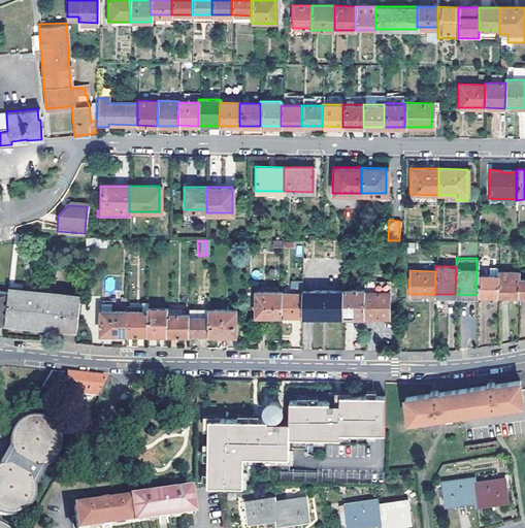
[(497,271),(497,274),(497,295),(518,295),(518,278),(518,271),(497,271)]
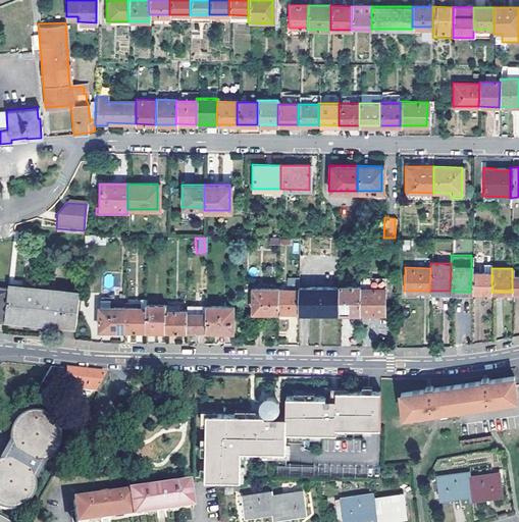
[(491,292),(491,271),(471,271),(470,292),(491,292)]
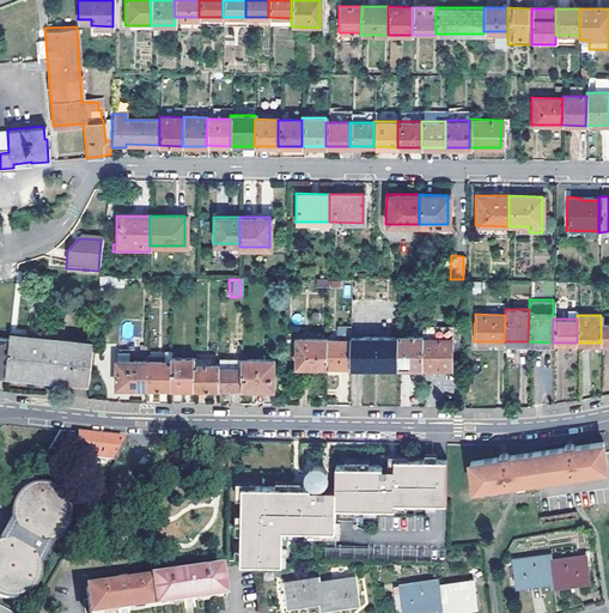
[(420,326),(420,328),(419,368),(449,369),(450,326),(420,326)]
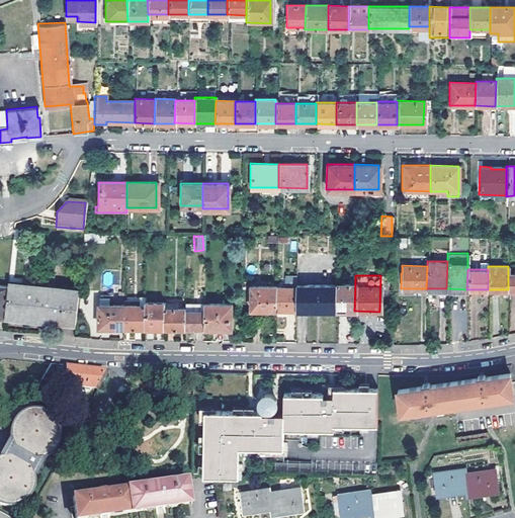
[(335,283),(335,285),(335,311),(354,311),(355,277),(351,277),(351,283),(335,283)]
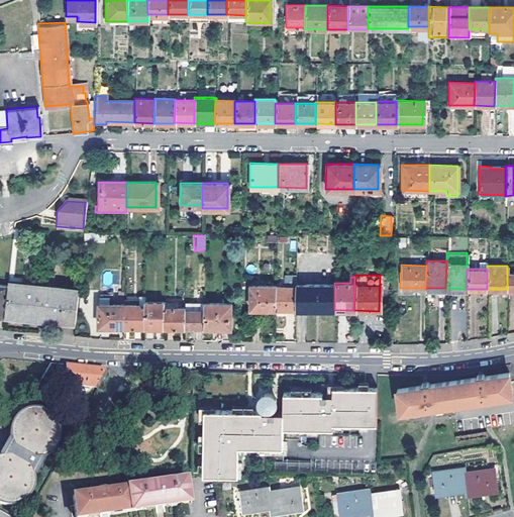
[(74,322),(77,290),(7,283),(7,286),(4,315),(60,321),(74,322)]
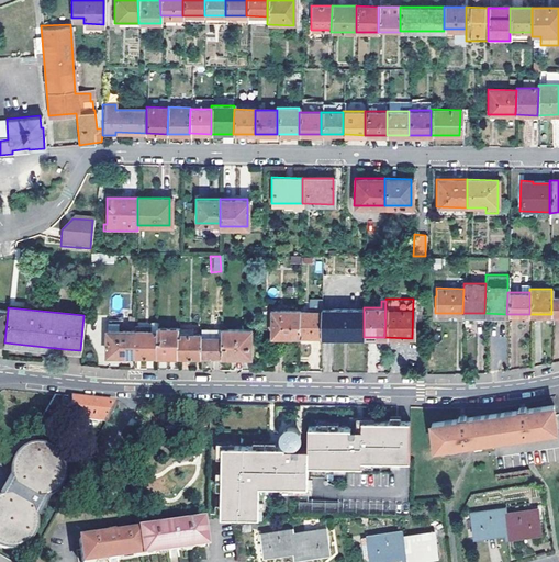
[(364,337),(364,310),(320,308),(320,312),(320,336),(364,337)]
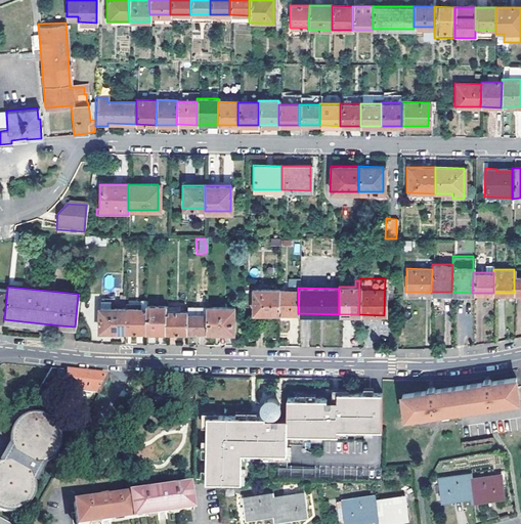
[(277,291),(277,289),(252,289),(252,313),(252,315),(262,315),(263,313),(276,313),(277,291)]
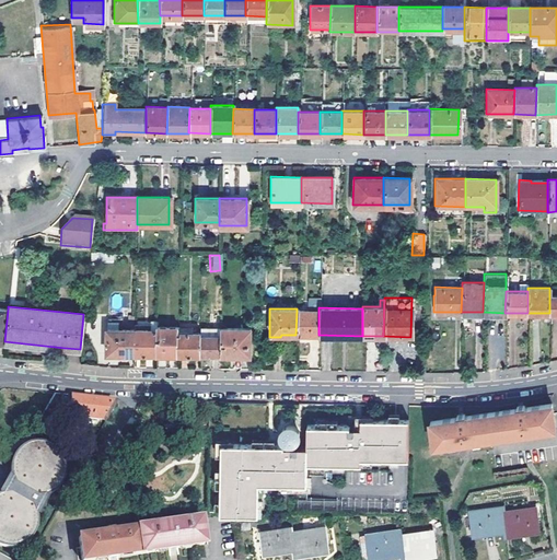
[(318,311),(297,311),(296,335),(318,335),(318,311)]
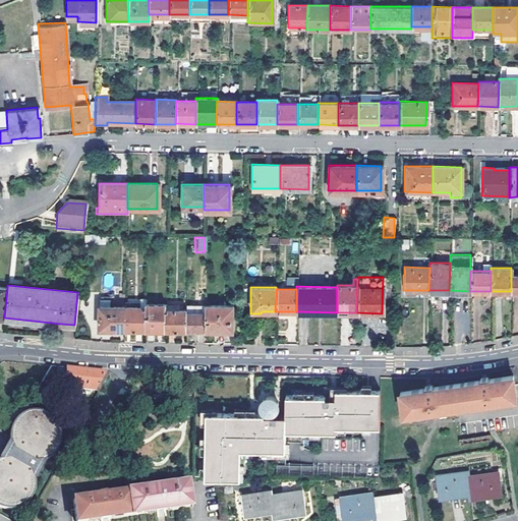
[(144,304),(144,306),(144,330),(164,330),(164,309),(164,304),(144,304)]
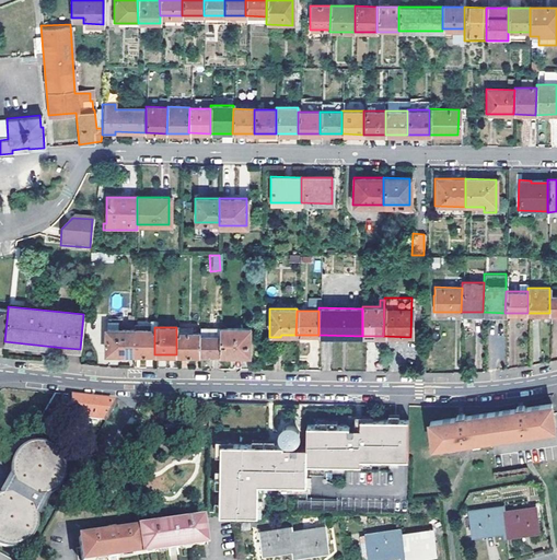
[(219,336),(219,356),(248,356),(248,328),(219,328),(219,336)]
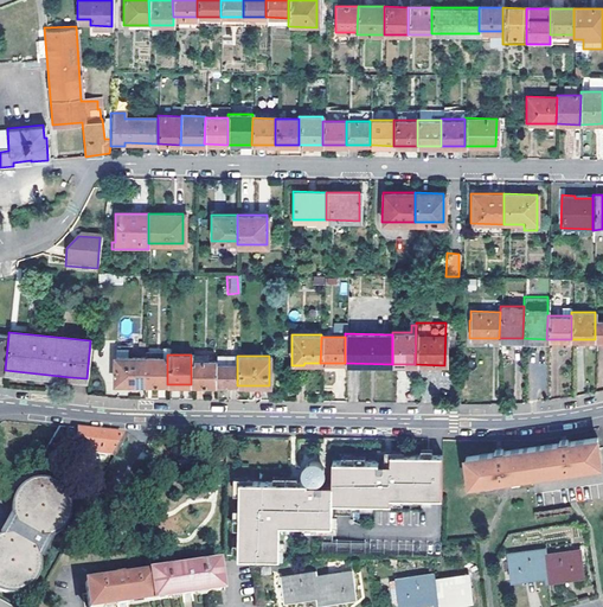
[(143,384),(143,357),(115,357),(114,384),(143,384)]
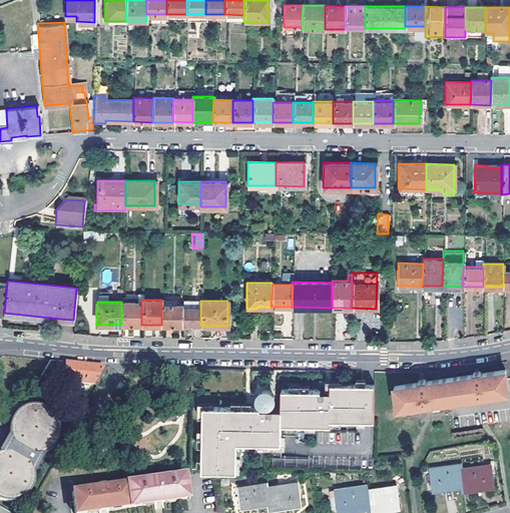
[(141,302),(121,302),(121,325),(141,325),(141,302)]
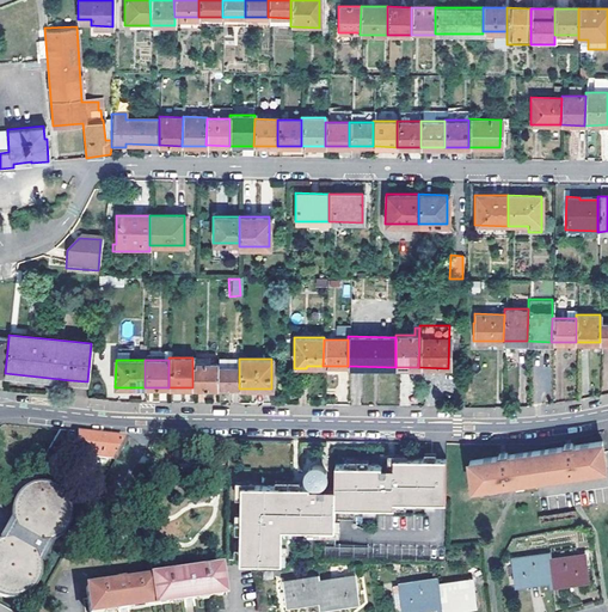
[(216,363),(192,363),(192,387),(216,389),(216,367),(216,363)]
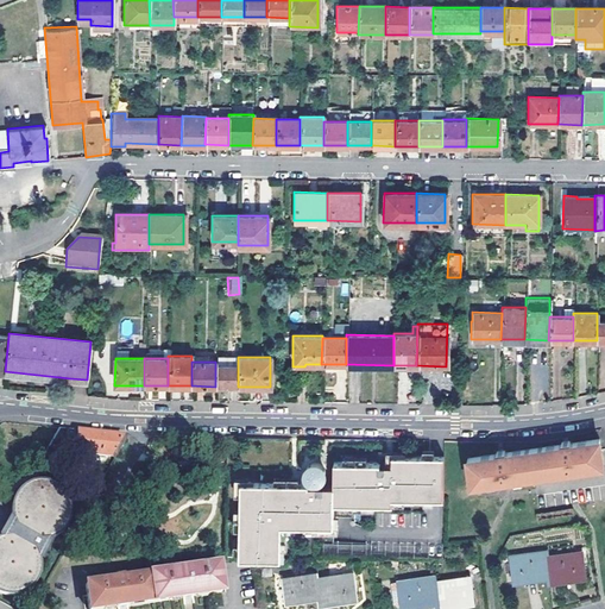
[(238,387),(238,365),(215,365),(215,387),(238,387)]
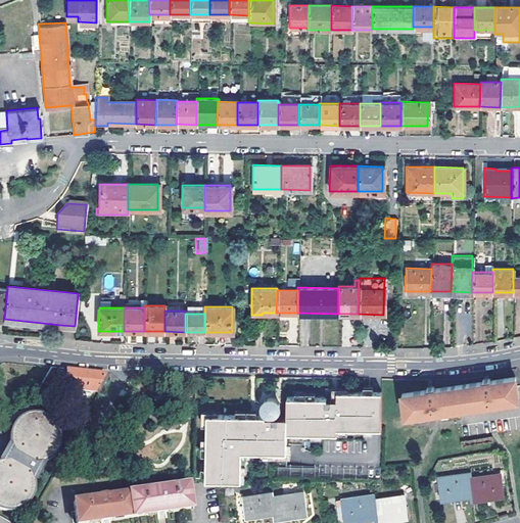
[(103,374),(44,368),(38,384),(54,386),(54,383),(74,385),(73,388),(94,391),(103,374)]
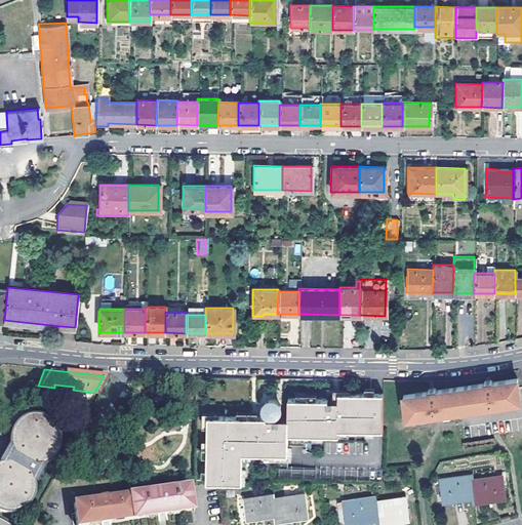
[(483,384),(435,390),(427,391),(401,395),(404,417),(518,402),(515,378),(490,382),(483,384)]
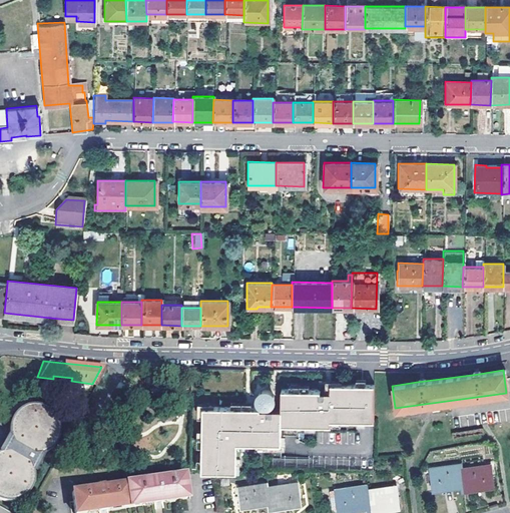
[(318,391),(328,391),(328,383),(328,380),(324,380),(324,384),(321,384),(318,384),(318,389),(318,391)]
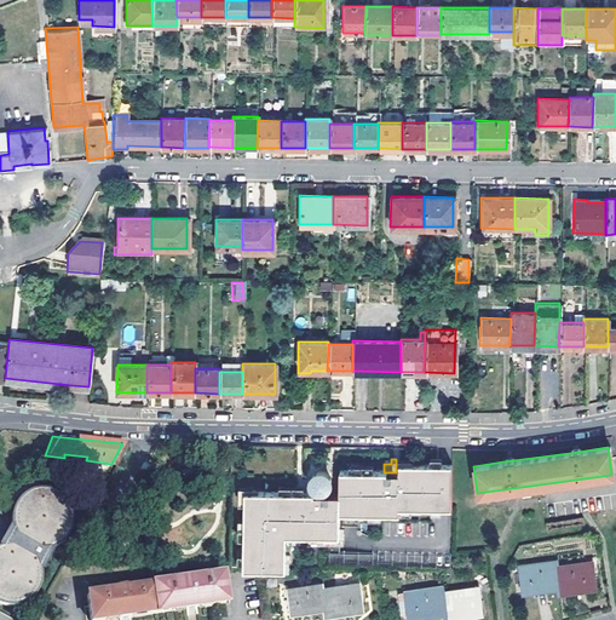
[(338,476),(337,494),(318,494),(312,494),(312,491),(301,491),(277,491),(242,491),(242,503),(242,522),(242,539),(242,552),(241,569),(285,569),(285,535),(291,537),(306,537),(338,537),(338,514),(355,514),(379,514),(397,514),(398,507),(409,509),(449,507),(449,463),(438,464),(429,463),(396,463),(396,472),(384,472),(384,470),(370,470),(347,470),(338,470),(338,476)]
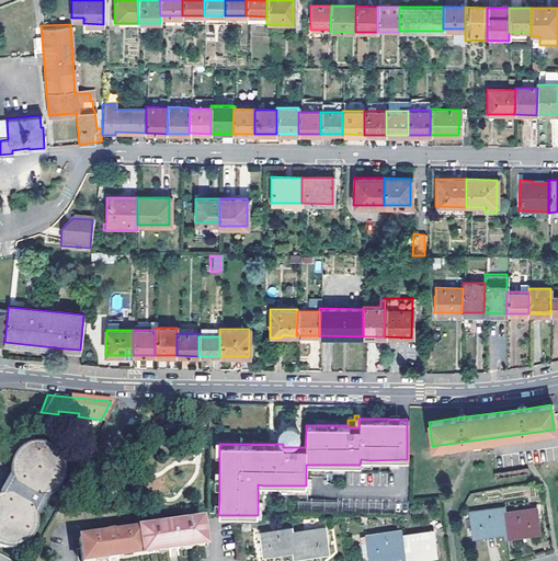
[(286,446),(288,447),(292,447),(294,446),(297,444),(299,442),(299,438),(299,435),(298,433),(296,430),(294,428),(291,427),(287,428),(284,430),(282,432),(281,435),(281,438),(282,442),(283,444),(284,445),(285,446),(286,446)]
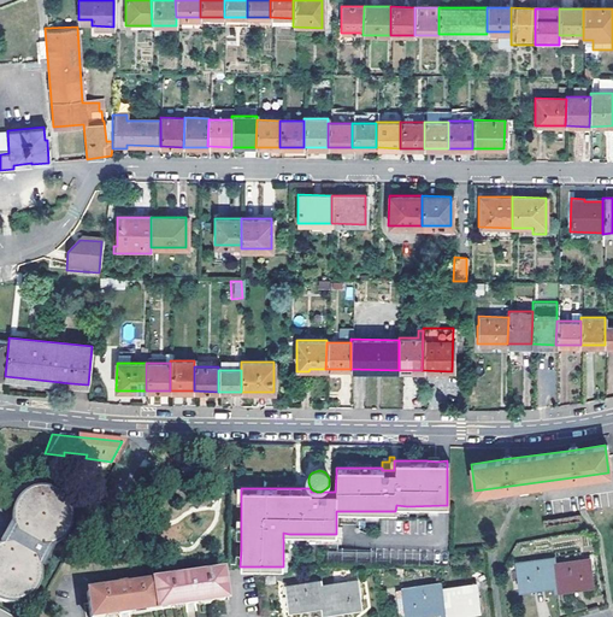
[(37,576),(36,568),(46,548),(52,546),(57,542),(62,539),(64,534),(68,526),(69,519),(69,515),(66,509),(64,504),(60,499),(56,494),(51,492),(45,489),(40,489),(34,489),(28,492),(23,494),(18,498),(15,503),(11,507),(9,516),(9,522),(10,528),(0,546),(0,605),(3,605),(6,605),(12,605),(17,603),(21,601),(25,599),(29,595),(31,593),(34,587),(36,582),(37,576)]
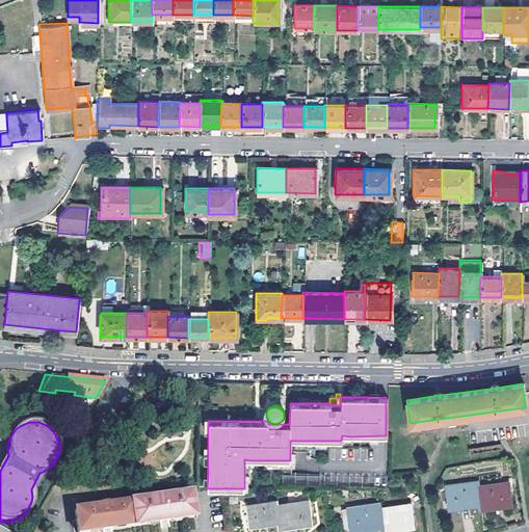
[(385,490),(386,477),(290,475),(289,489),(341,489),(385,490)]
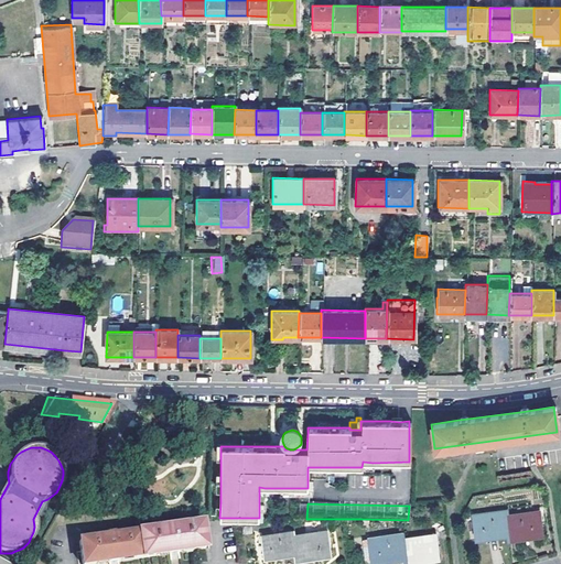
[(507,540),(508,539),(504,510),(471,516),(475,539),(507,534),(507,540)]
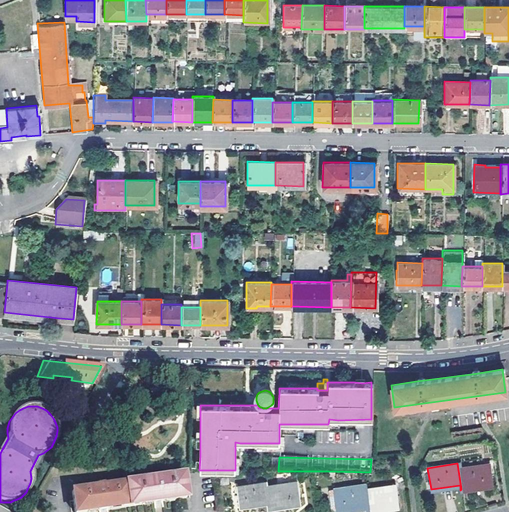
[(458,463),(457,463),(461,489),(491,485),(487,463),(459,467),(458,463)]
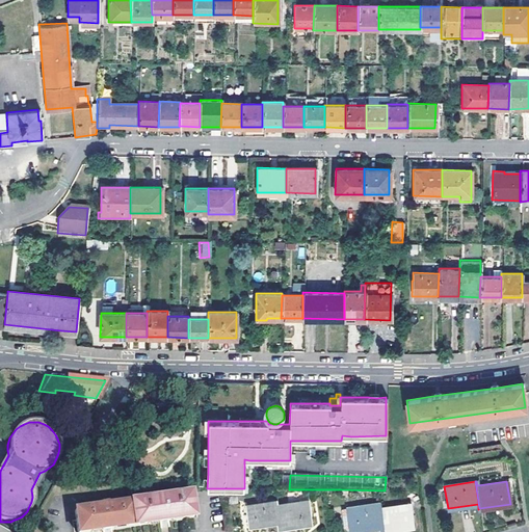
[(188,495),(73,511),(75,531),(95,531),(161,523),(191,517),(188,495)]
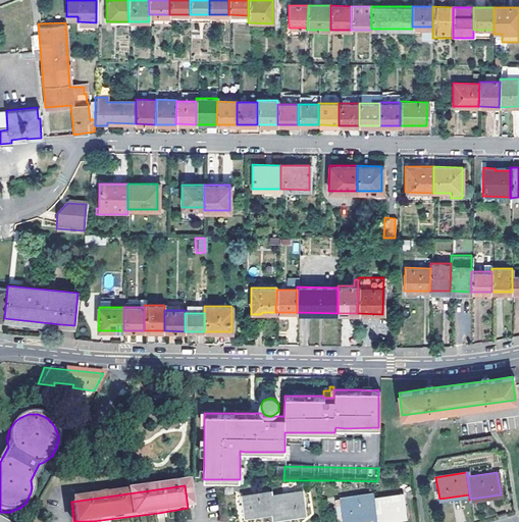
[(243,516),(271,512),(272,517),(273,517),(270,490),(239,494),(243,516)]
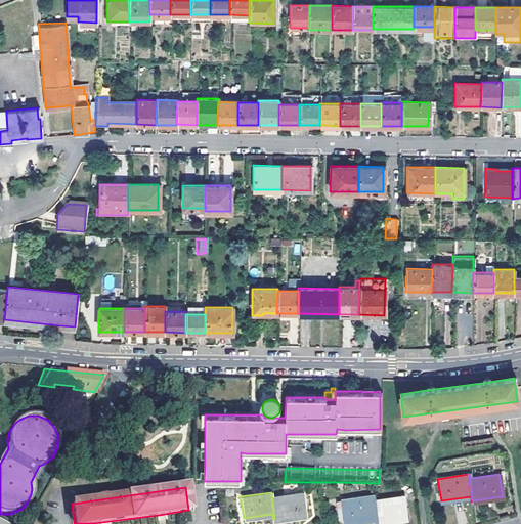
[(271,492),(274,519),(305,515),(302,493),(272,496),(271,492)]
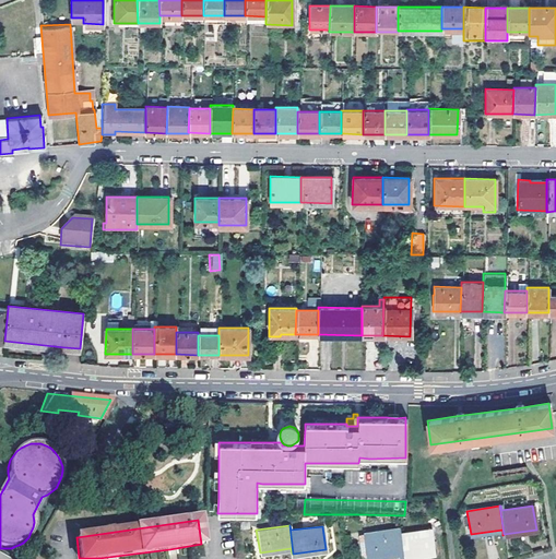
[(399,557),(400,557),(397,530),(356,535),(359,554),(366,552),(366,558),(398,554),(399,557)]
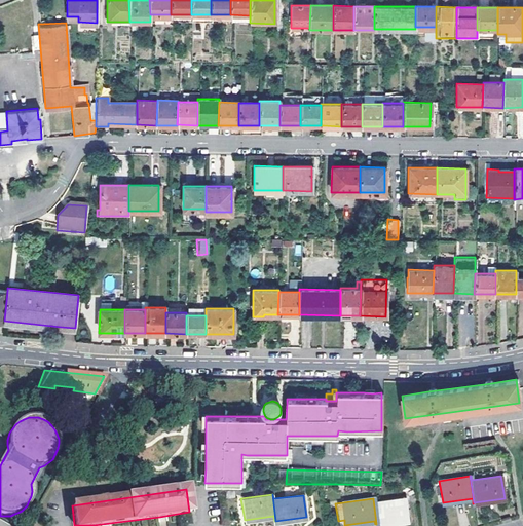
[(373,498),(376,524),(407,520),(404,498),(374,502),(373,498)]
